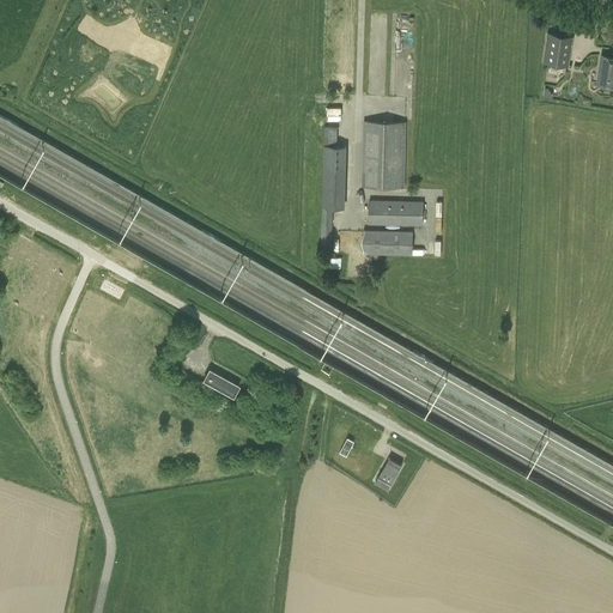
[(569,66),(574,36),(547,32),(544,62),(569,66)]
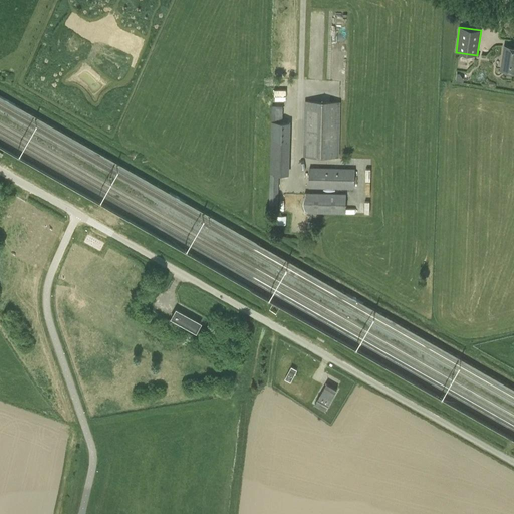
[(513,46),(504,45),(501,69),(513,71),(513,46)]
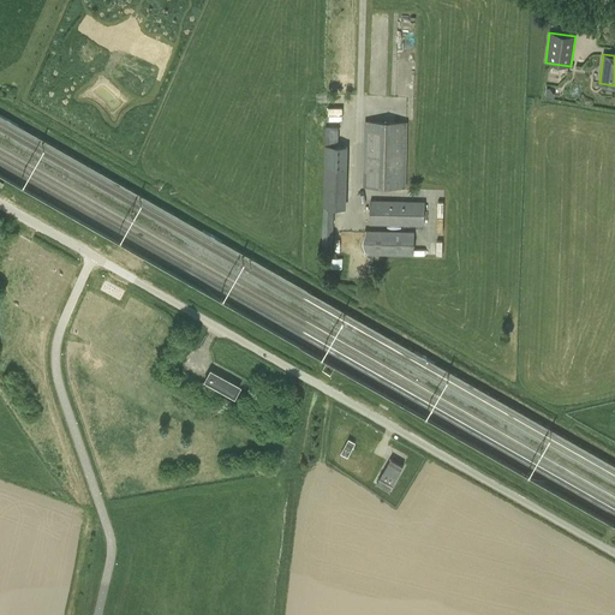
[(328,119),(342,119),(342,107),(328,107),(328,119)]
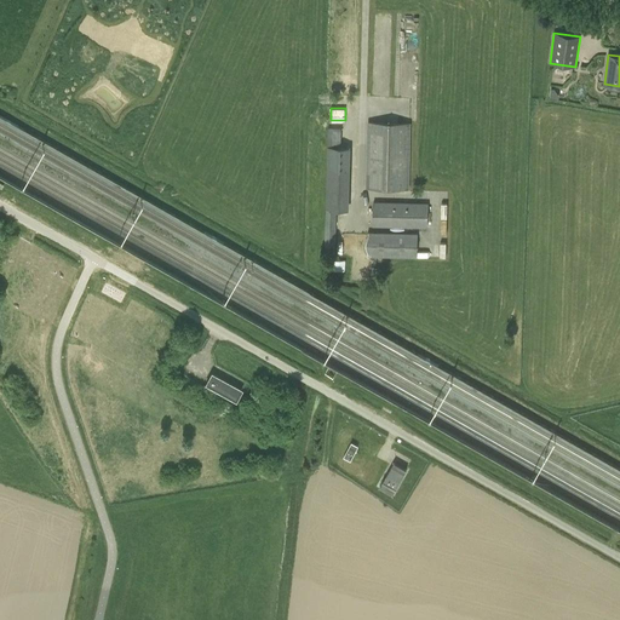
[(367,187),(408,188),(409,122),(369,122),(367,187)]
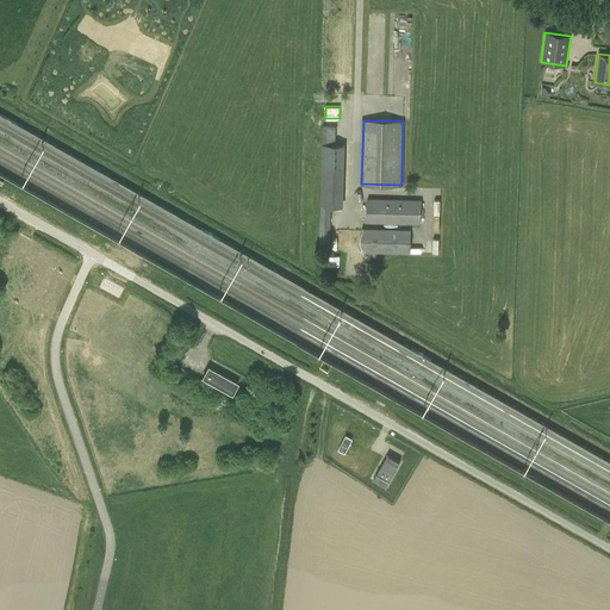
[(323,141),(336,141),(336,125),(323,124),(323,141)]
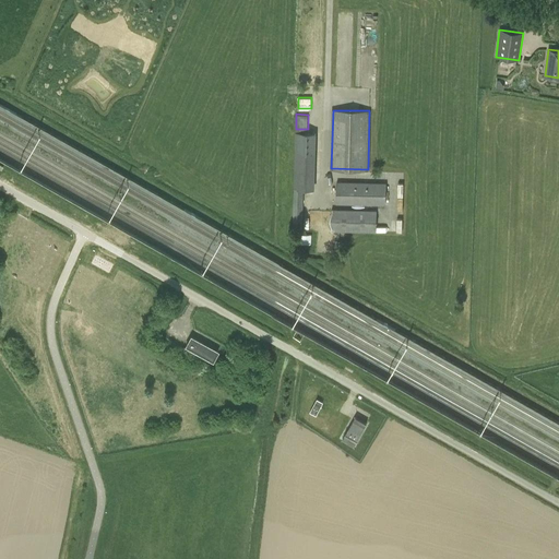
[(296,132),(295,161),(316,162),(317,133),(308,132),(296,132)]
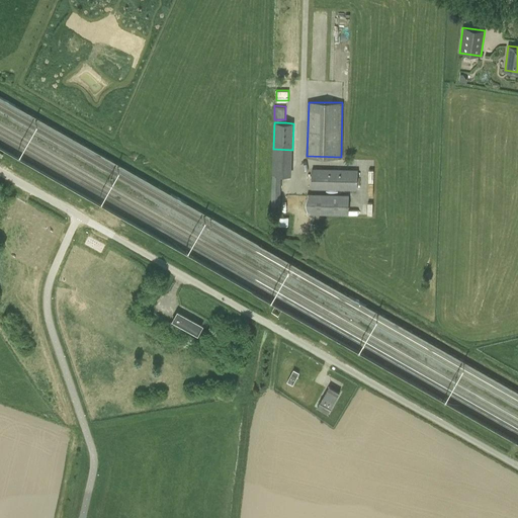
[(313,169),(312,188),(357,189),(357,170),(313,169)]
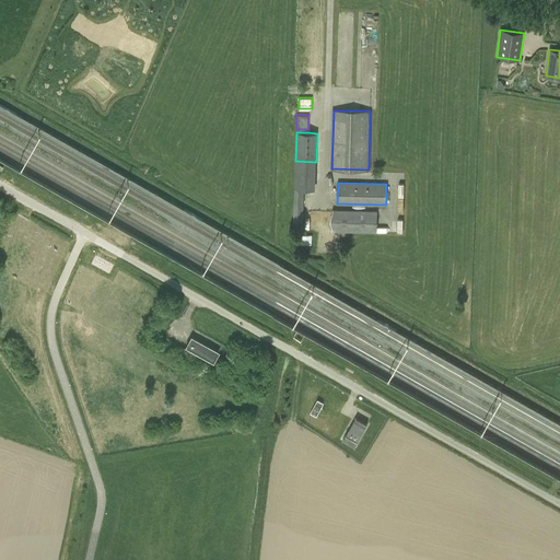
[(294,189),(293,226),(303,228),(304,189),(294,189)]
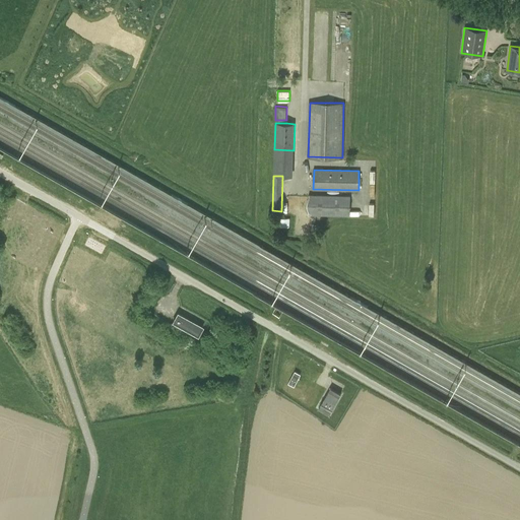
[(309,214),(349,215),(350,196),(310,195),(309,214)]
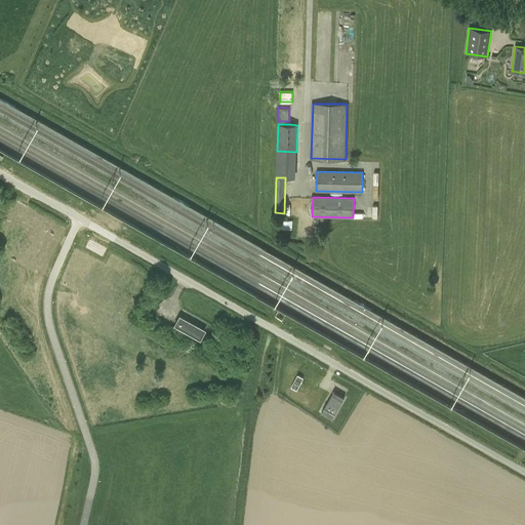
[(178,316),(174,325),(199,338),(204,330),(178,316)]
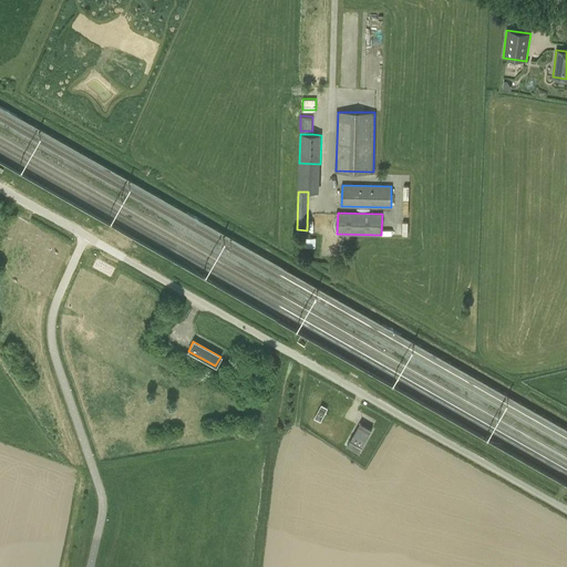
[(315,418),(321,421),(328,408),(321,404),(315,418)]
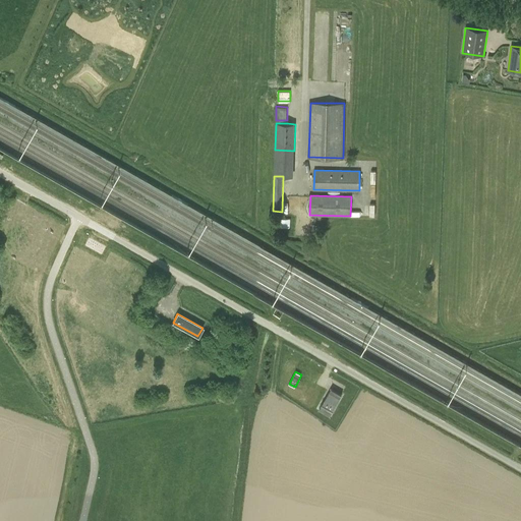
[(320,408),(330,414),(340,397),(330,391),(320,408)]
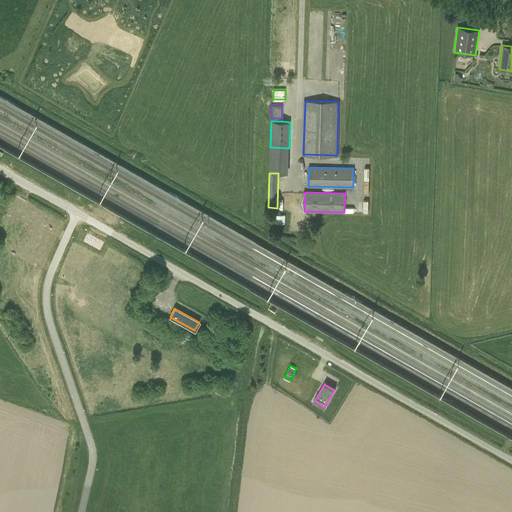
All buildings are outlined.
